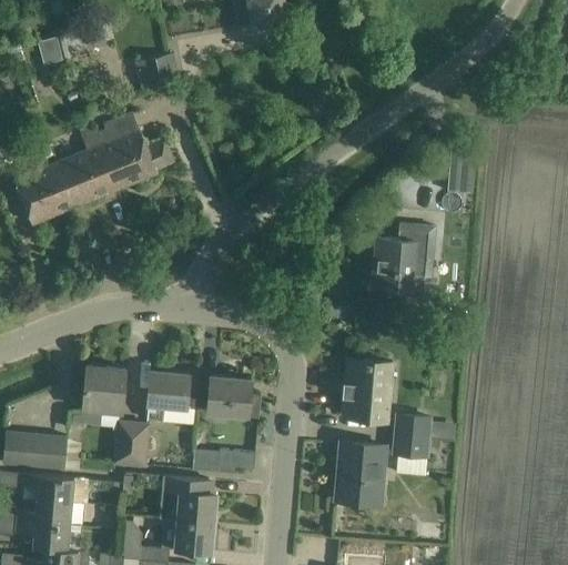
[(231,0),(236,27),(251,24),(252,31),(290,23),(284,0),(231,0)]
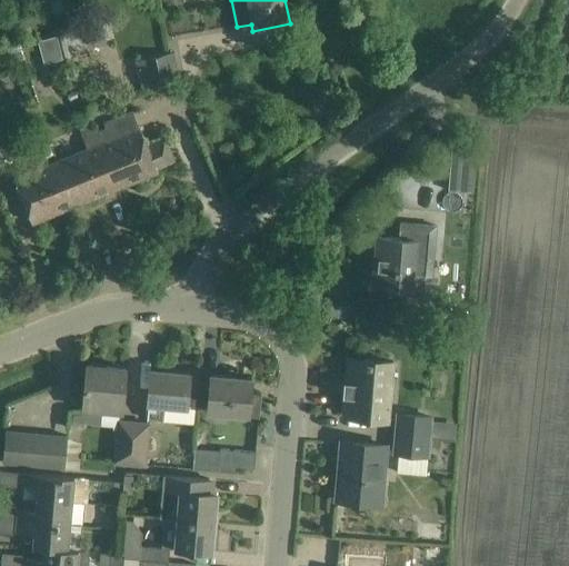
[(89,52),(108,48),(105,33),(86,38),(89,52)]
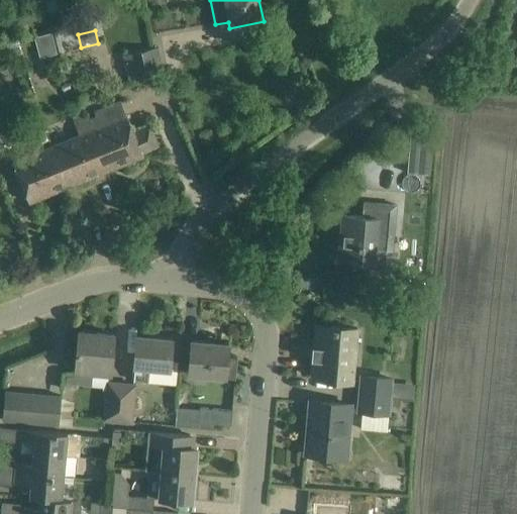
[(73,31),(54,36),(56,45),(75,40),(73,31)]
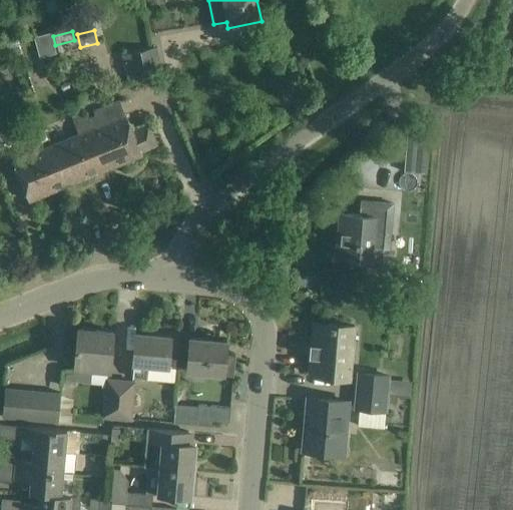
[(0,131),(16,126),(8,101),(0,103),(0,131)]
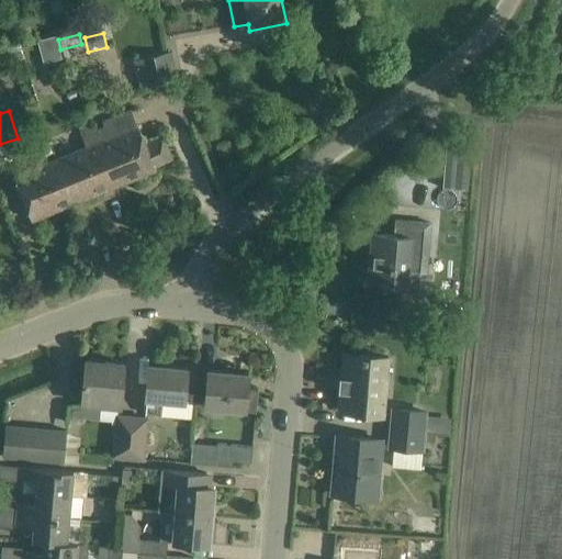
[(98,146),(114,190),(155,174),(155,171),(175,164),(163,137),(144,145),(137,130),(136,131),(131,114),(102,126),(103,130),(93,134),(98,146)]
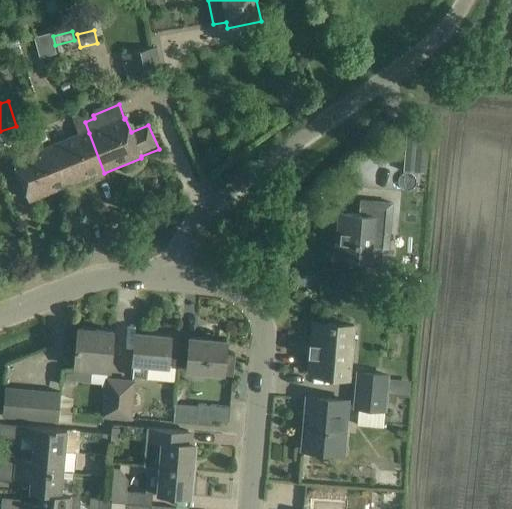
[(78,137),(51,148),(67,188),(104,173),(89,133),(85,122),(83,118),(72,123),(78,137)]
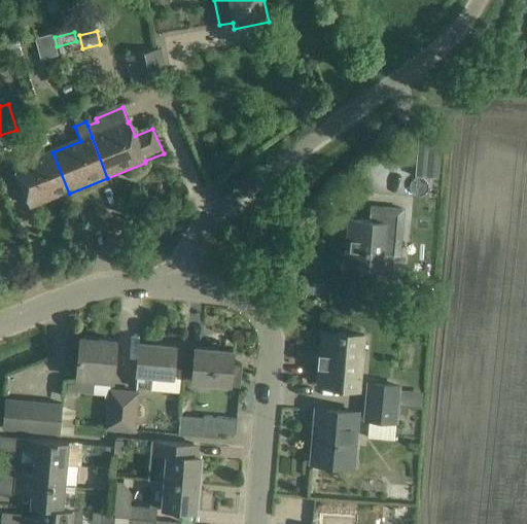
[(49,146),(41,131),(34,134),(42,150),(49,146)]
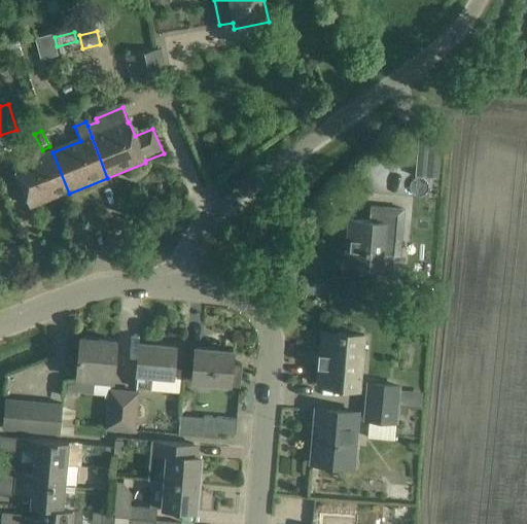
[(12,169),(22,190),(30,210),(69,194),(53,152),(12,169)]
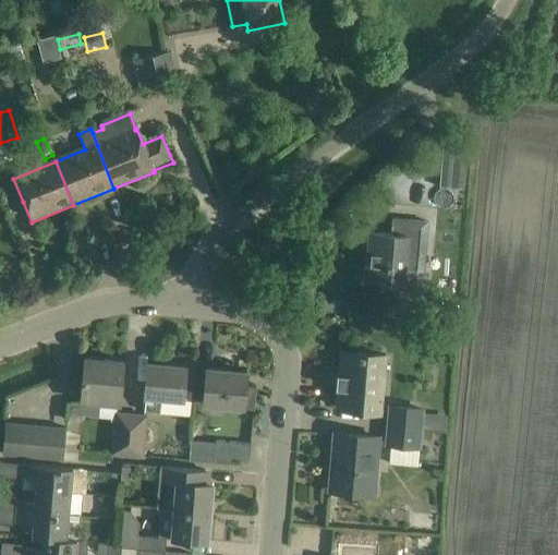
[(439,191),(463,193),(464,173),(440,171),(439,191)]
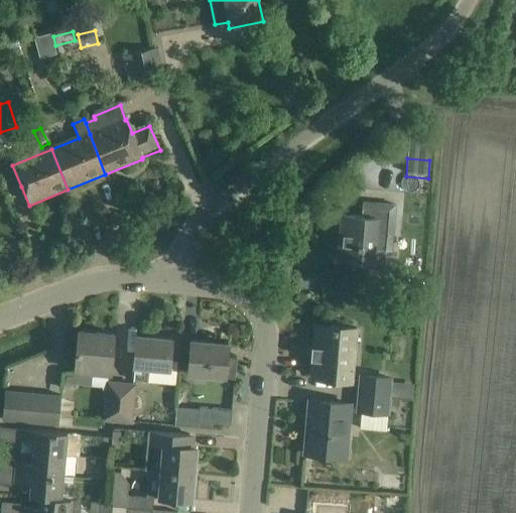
[(374,253),(390,254),(394,208),(362,206),(361,219),(341,218),(337,263),(352,264),(351,269),(363,270),(363,265),(373,266),(374,253)]
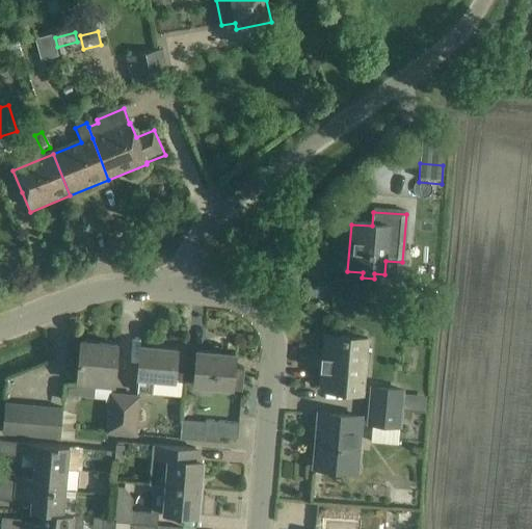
[(330,291),(311,289),(310,300),(330,302),(330,291)]
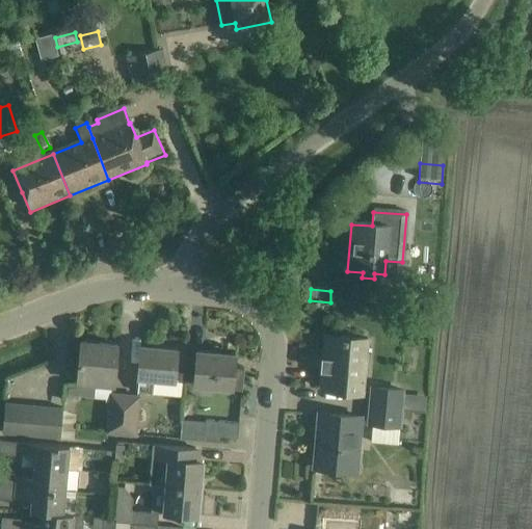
[(368,341),(346,340),(326,338),(323,362),(325,362),(325,373),(322,373),(321,392),(363,395),(368,341)]
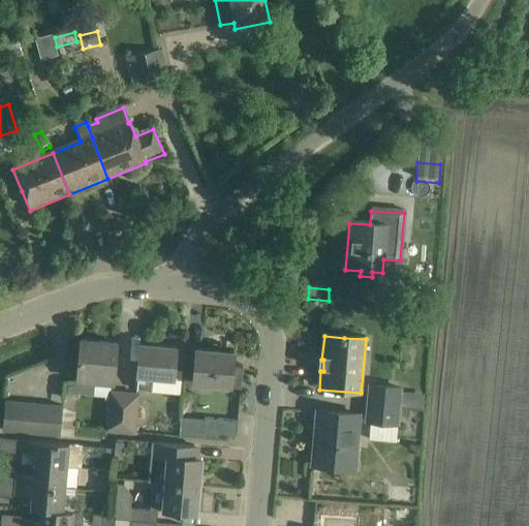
[(113,387),(114,366),(116,345),(81,342),(78,383),(113,387)]
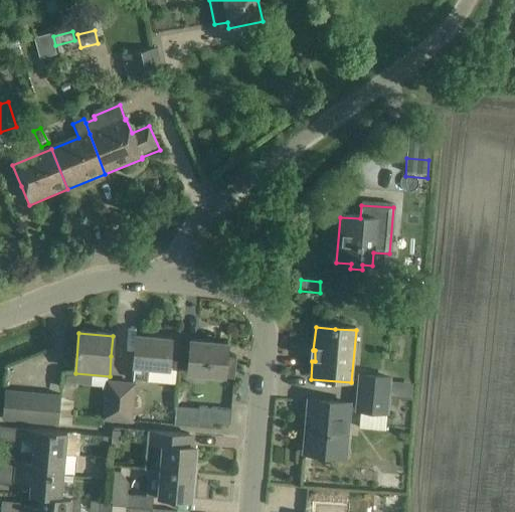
[(168,371),(169,361),(171,341),(137,338),(133,382),(147,383),(148,370),(168,371)]
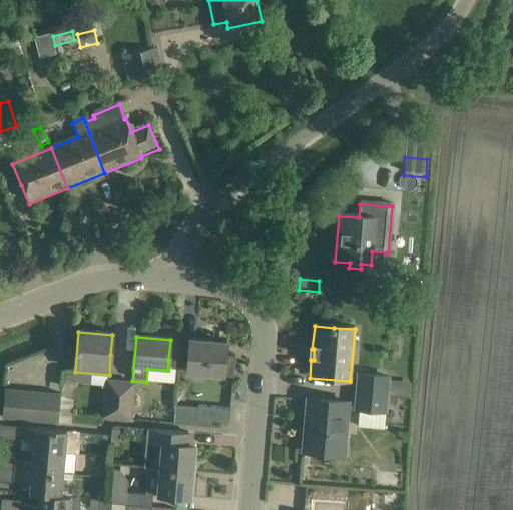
[(187,374),(232,379),(234,361),(224,360),(225,346),(190,342),(187,374)]
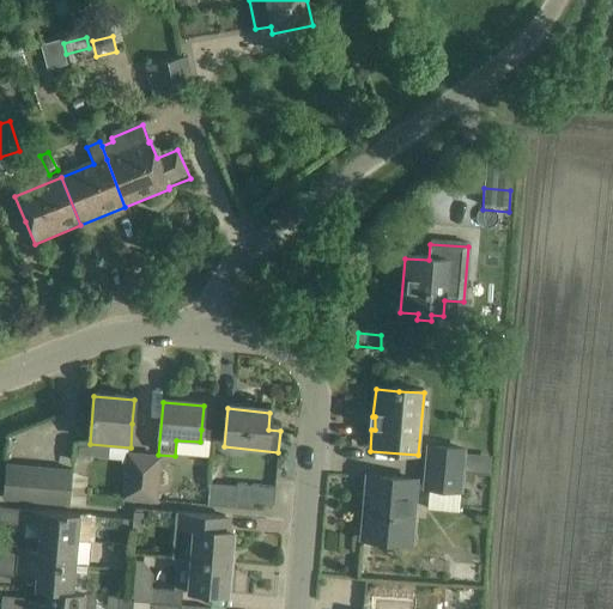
[(463,474),(490,477),(492,460),(466,457),(466,454),(429,450),(426,470),(463,474)]
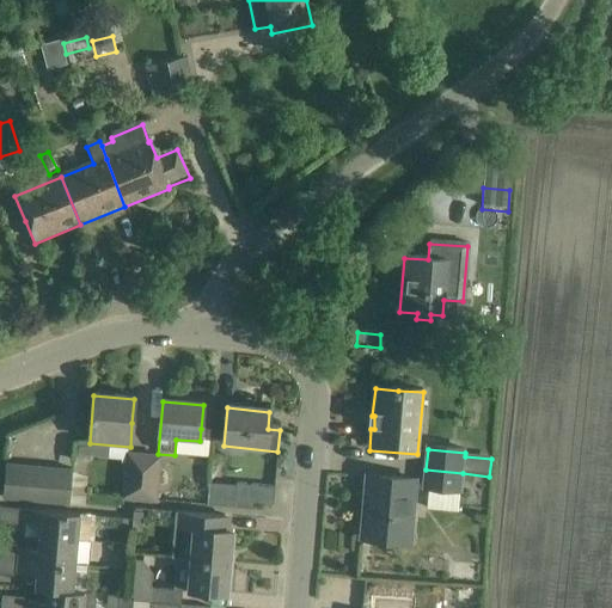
[(140,502),(144,458),(127,456),(123,499),(140,502)]
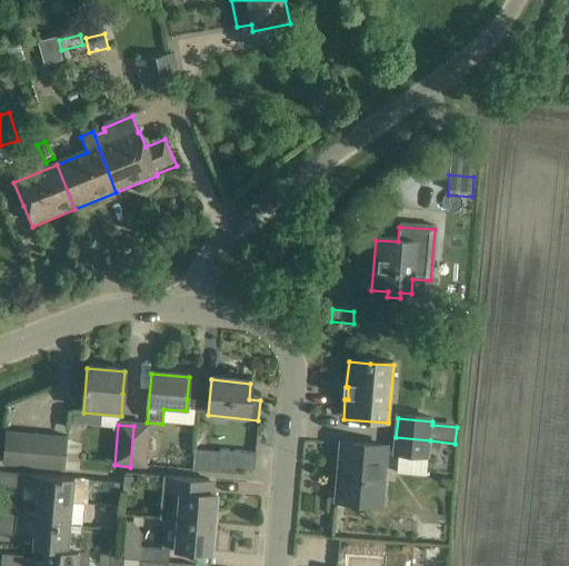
[(133,426),(130,467),(146,468),(149,427),(133,426)]
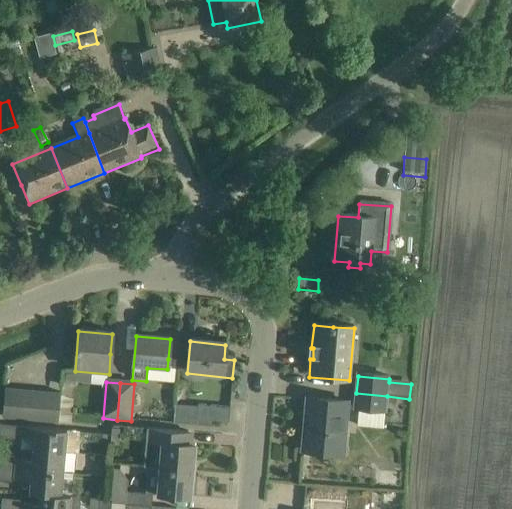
[(2,418),(58,423),(60,395),(5,391),(2,418)]
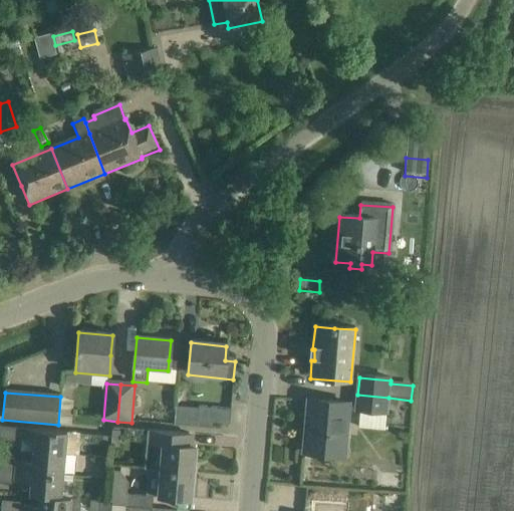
[(389,398),(357,395),(355,412),(388,414),(389,398)]
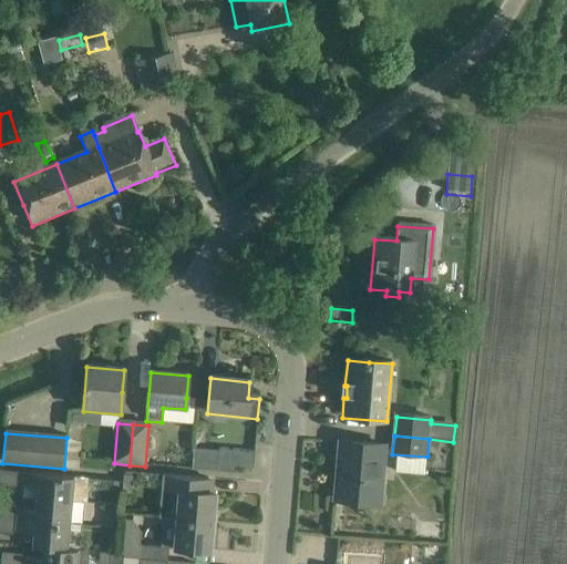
[(384,448),(362,445),(340,443),(334,501),(379,505),(384,448)]
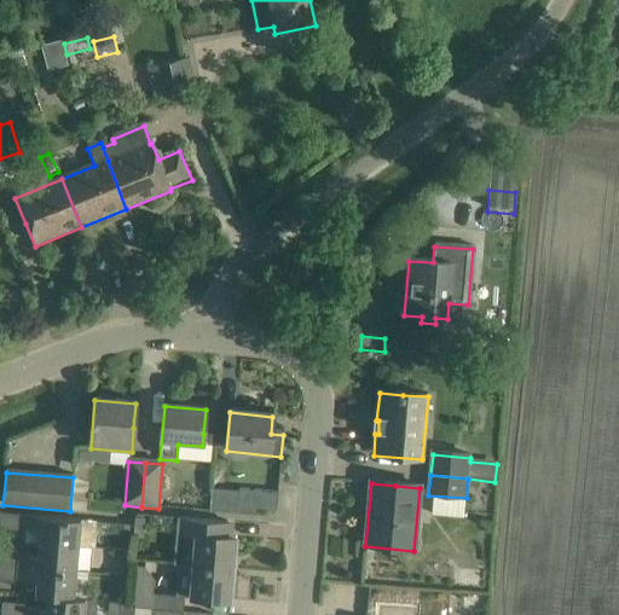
[(255,510),(276,512),(278,495),(239,492),(238,509),(229,508),(230,497),(210,494),(209,511),(213,514),(255,517),(255,510)]
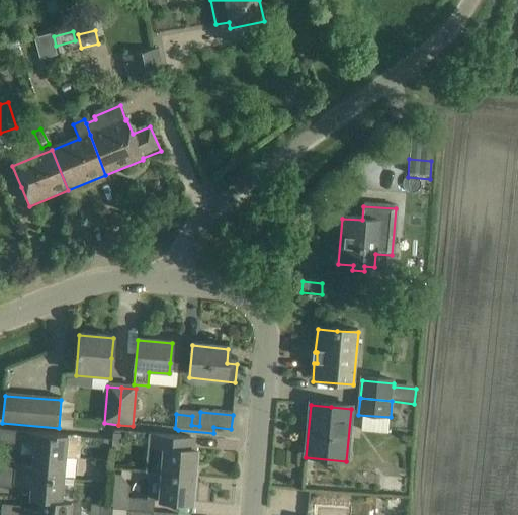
[(34,445),(33,456),(66,460),(68,437),(18,433),(17,444),(34,445)]
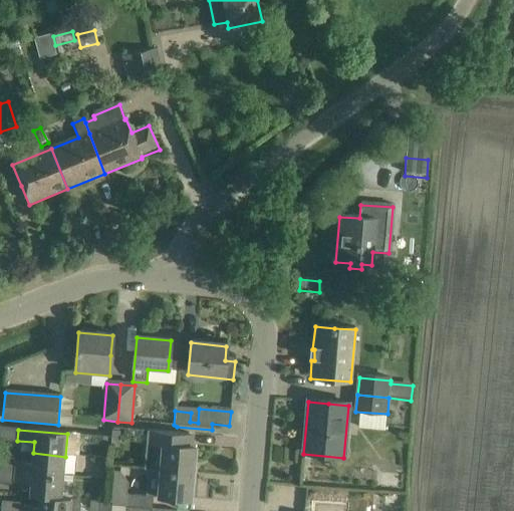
[(144,471),(160,472),(193,475),(196,449),(188,448),(189,436),(147,432),(147,433),(156,434),(155,446),(146,446),(145,459),(144,471)]
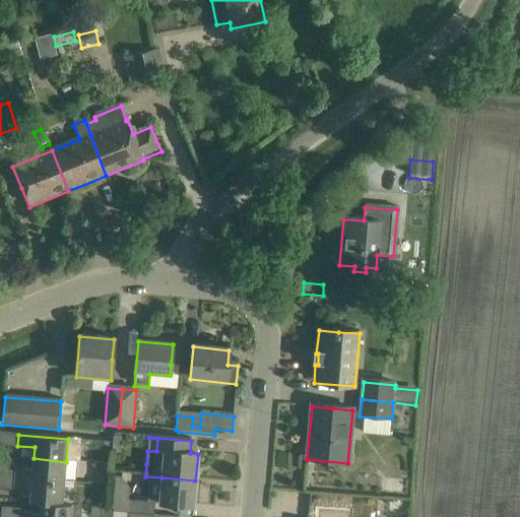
[(15,479),(64,483),(66,462),(34,458),(33,470),(16,469),(15,479)]
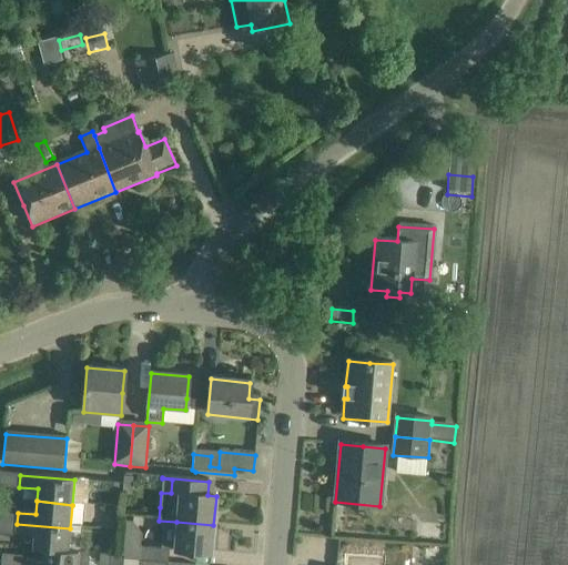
[(105,515),(109,520),(117,521),(117,510),(111,510),(105,508),(105,515)]
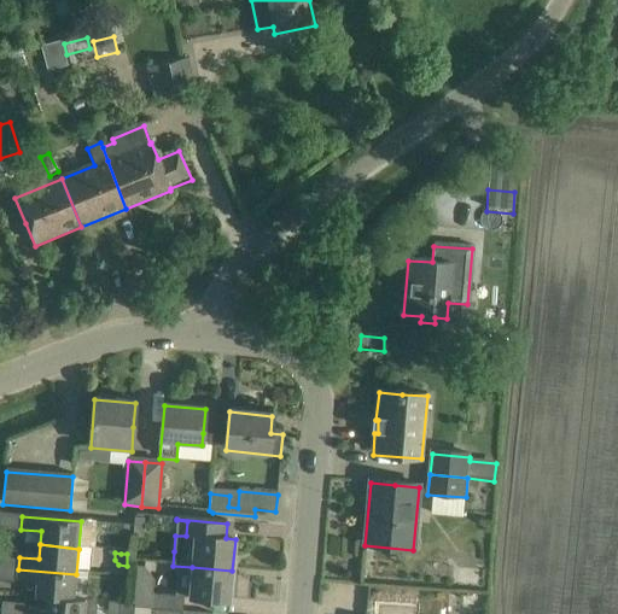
[(190,598),(205,601),(229,602),(232,571),(192,567),(190,598)]
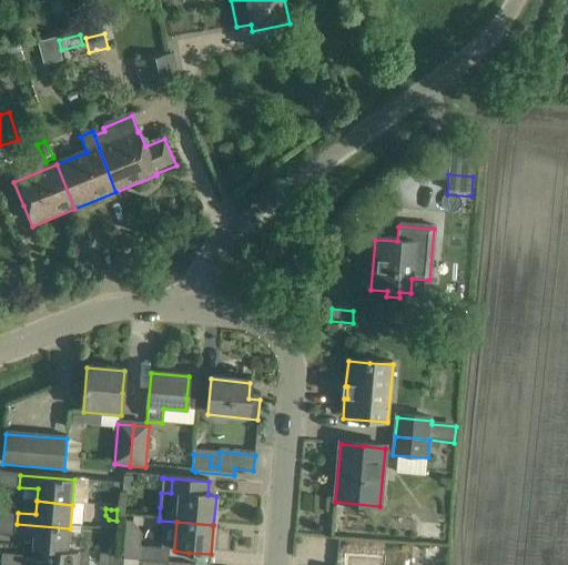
[(17,524),(16,535),(33,536),(32,550),(43,551),(68,553),(70,528),(17,524)]
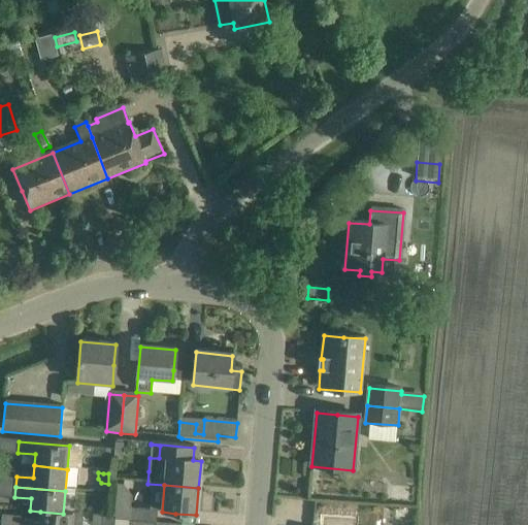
[(394,509),(393,518),(406,519),(406,510),(394,509)]
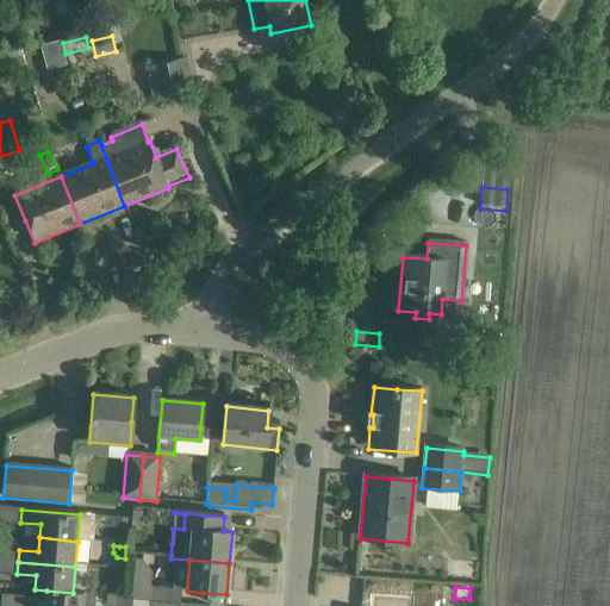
[(149,603),(180,605),(181,592),(150,588),(149,603)]
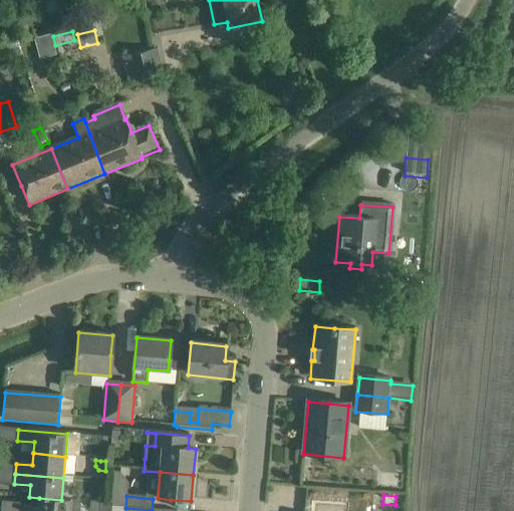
[(69,510),(70,501),(61,500),(39,498),(38,509),(22,508),(21,510),(69,510)]
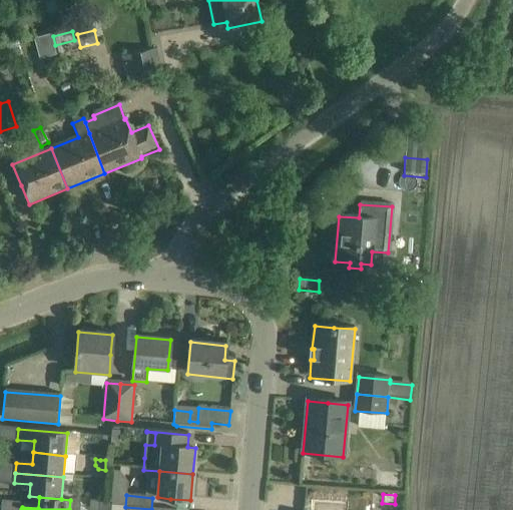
[(110,509),(110,506),(110,502),(99,501),(98,509),(110,509)]
